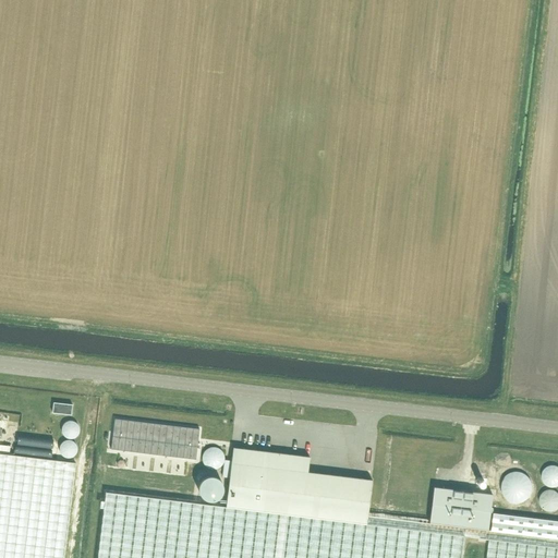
[(72,405),(53,403),(52,412),(71,414),(72,405)]
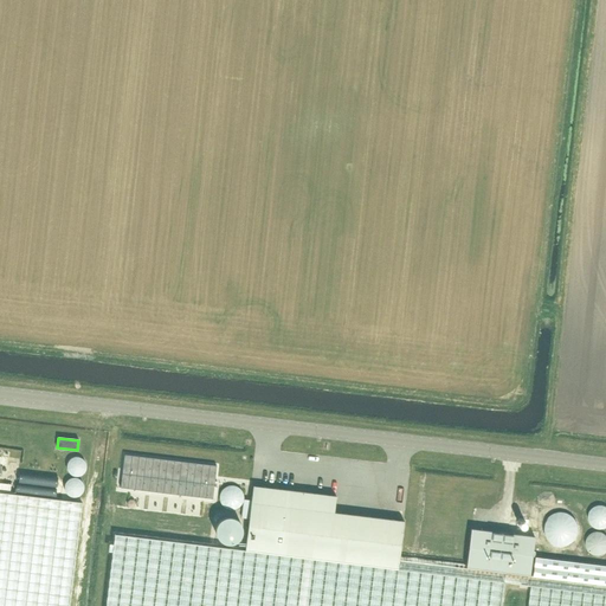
[(124,455),(121,488),(212,500),(217,466),(124,455)]
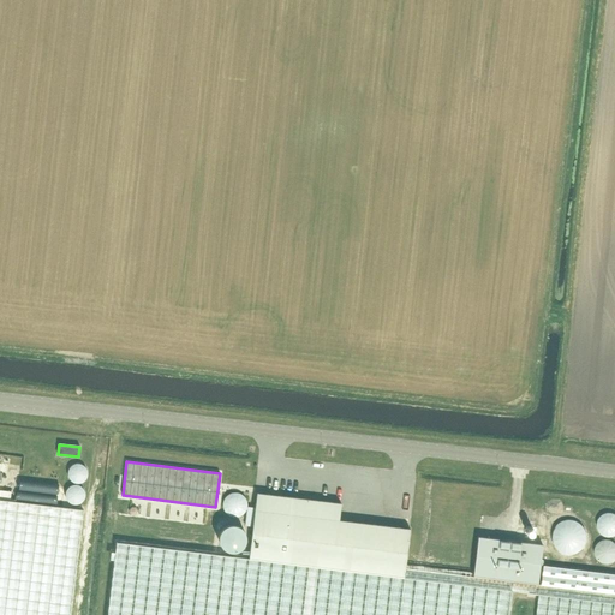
[(341,505),(257,494),(249,559),(404,578),(405,568),(410,530),(339,520),(341,505)]
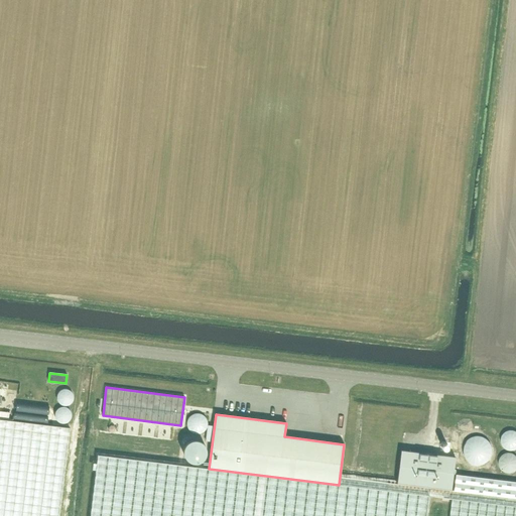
[(58,515),(70,428),(0,419),(0,515),(58,515)]
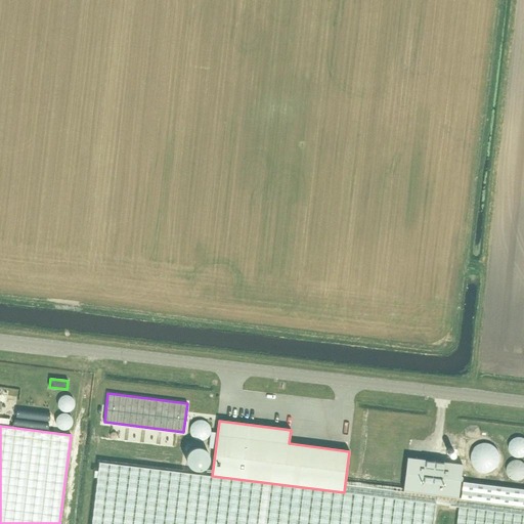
[(211,456),(197,442),(184,454),(199,469),(211,456)]
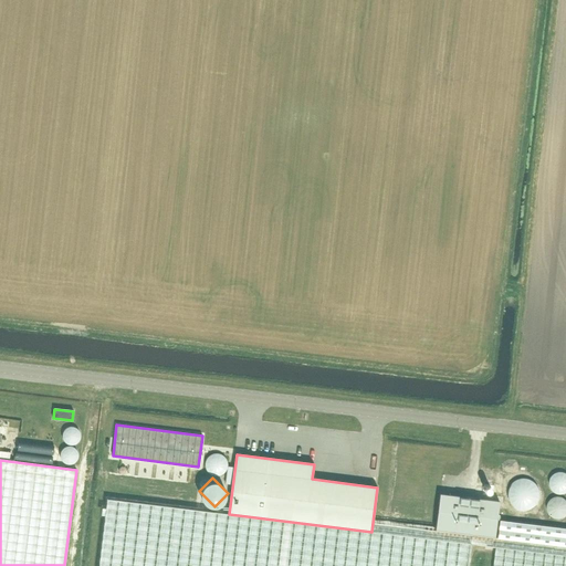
[(499,502),(440,494),(436,531),(483,536),(494,538),(499,502)]
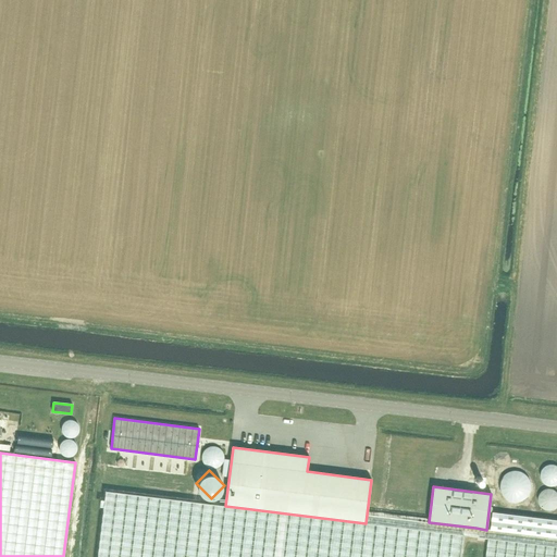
[(460,556),(463,535),(474,536),(475,528),(429,522),(367,515),(366,523),(225,506),(106,492),(97,556),(460,556)]
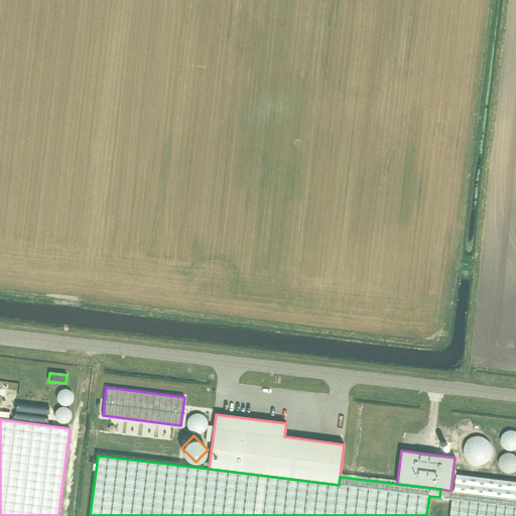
[(515,515),(515,482),(456,475),(454,491),(450,491),(440,489),(439,497),(453,499),(449,515),(515,515)]
